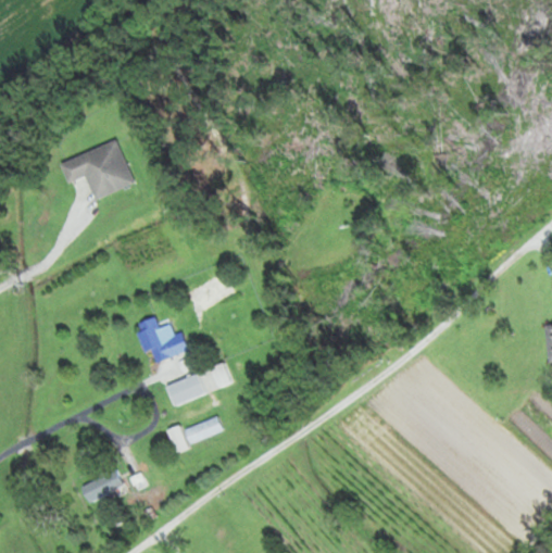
[(188,352),(180,334),(173,337),(170,325),(159,329),(154,318),(135,326),(145,353),(150,352),(154,364),(188,352)]
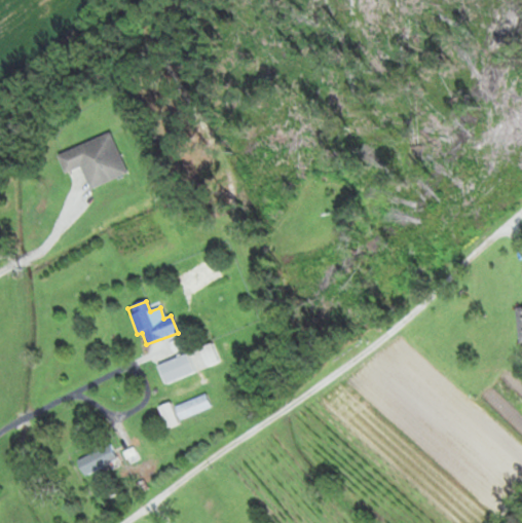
[(206,368),(217,363),(210,345),(197,350),(206,368)]
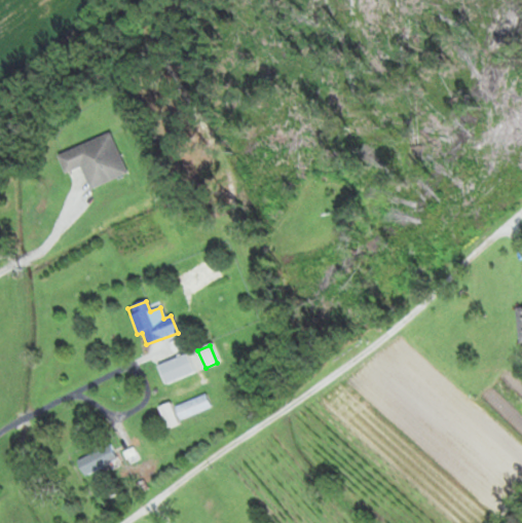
[(156,368),(164,385),(194,372),(186,355),(156,368)]
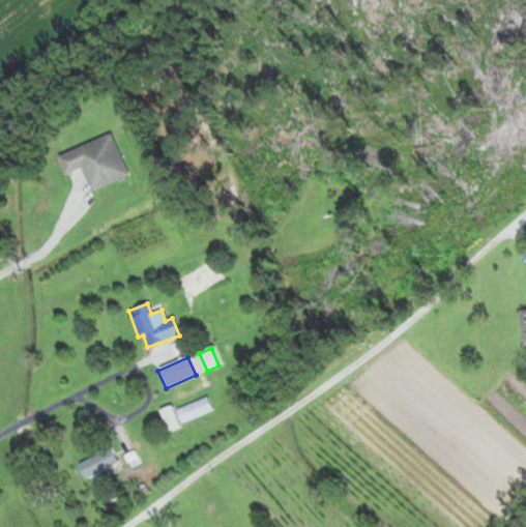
[(211,411),(205,398),(175,410),(180,423),(211,411)]
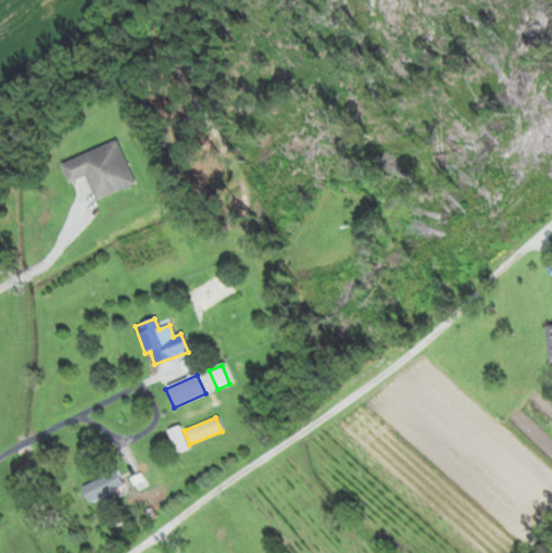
[(82,487),(90,504),(124,487),(114,469),(82,487)]
